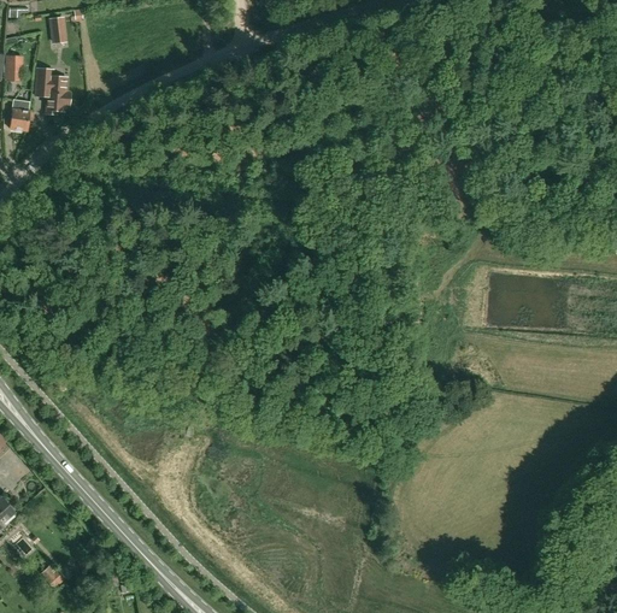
[(62,15),(50,16),(52,37),(64,36),(62,15)]
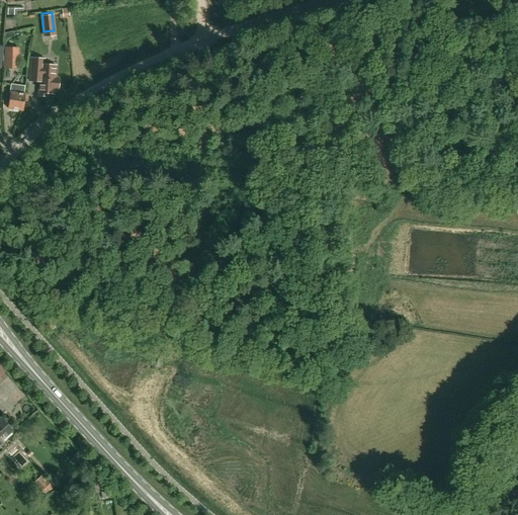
[(56,63),(44,62),(44,57),(41,56),(31,56),(30,67),(29,77),(29,78),(30,78),(38,79),(39,79),(38,93),(47,94),(47,91),(54,91),(54,86),(56,86),(58,85),(59,77),(57,76),(55,75),(56,63)]
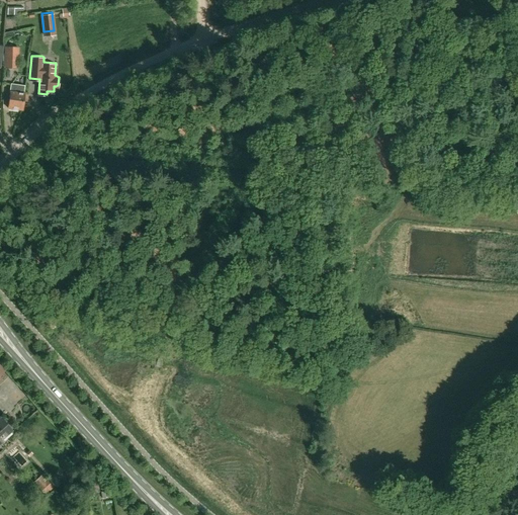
[(21,107),(23,107),(26,85),(12,83),(9,106),(15,106),(15,108),(21,109),(21,107)]
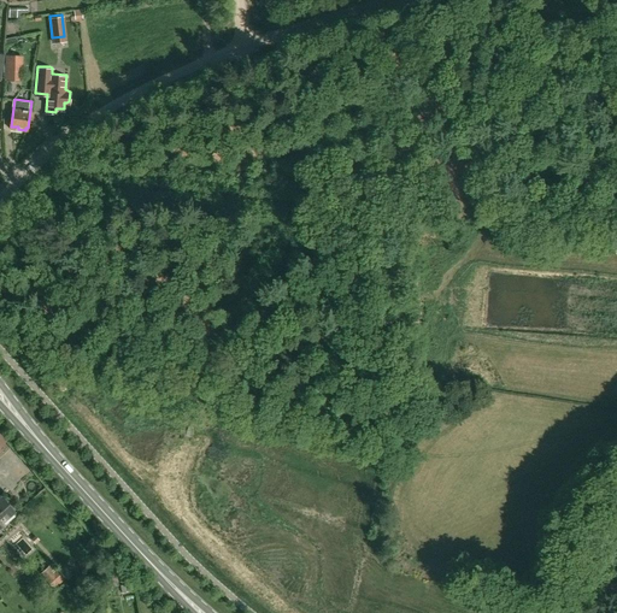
[(0,518),(3,522),(16,510),(3,495),(0,496),(0,518)]
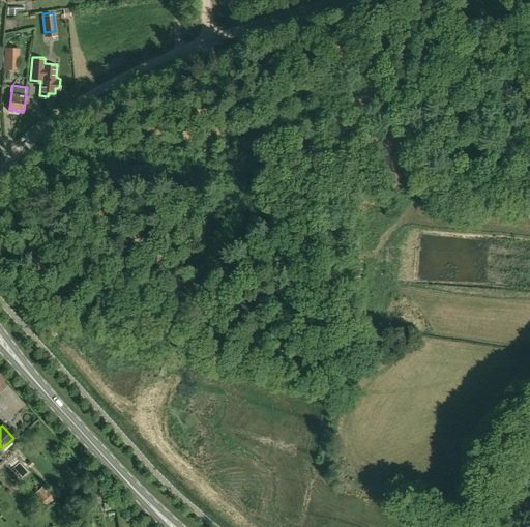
[(55,494),(49,487),(39,495),(46,503),(55,494)]
